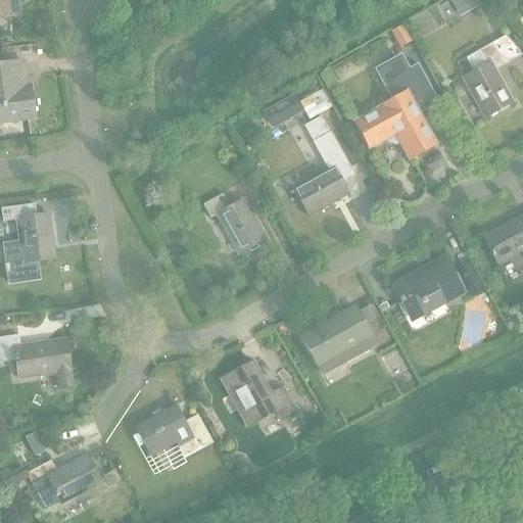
[(0,0),(0,18),(15,16),(12,0),(0,0)]
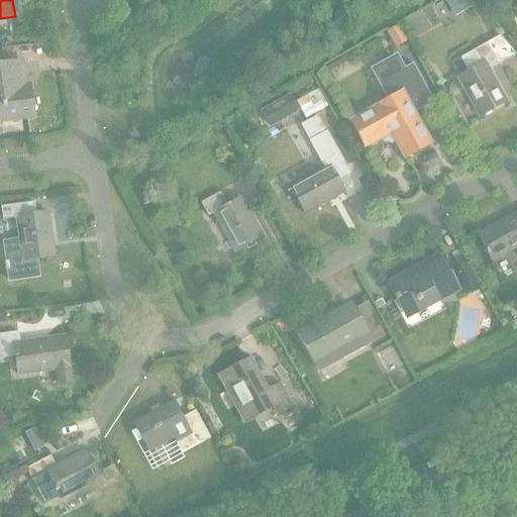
[(455,78),(478,116),(505,101),(487,71),(497,65),(485,43),(459,58),(468,72),(455,78)]
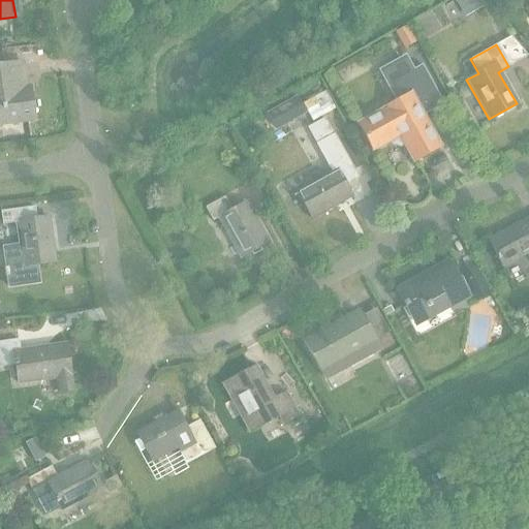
[(419,65),(413,69),(405,54),(381,67),(391,84),(400,99),(382,109),(383,110),(356,124),(372,151),(390,142),(392,145),(399,147),(403,145),(412,162),(439,147),(422,116),(442,104),(419,65)]
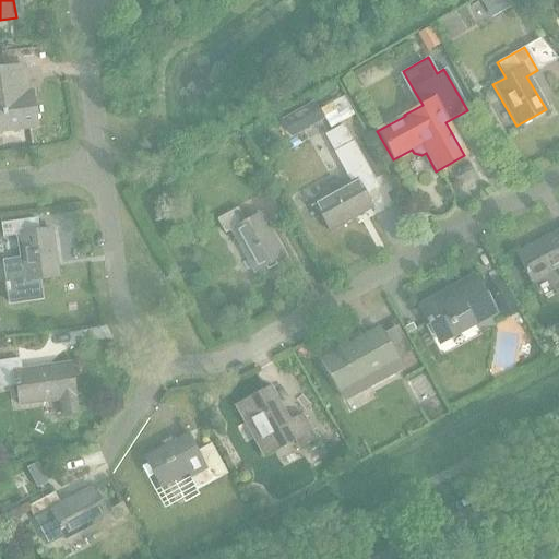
[(32,93),(28,94),(25,68),(0,70),(0,131),(36,128),(32,93)]
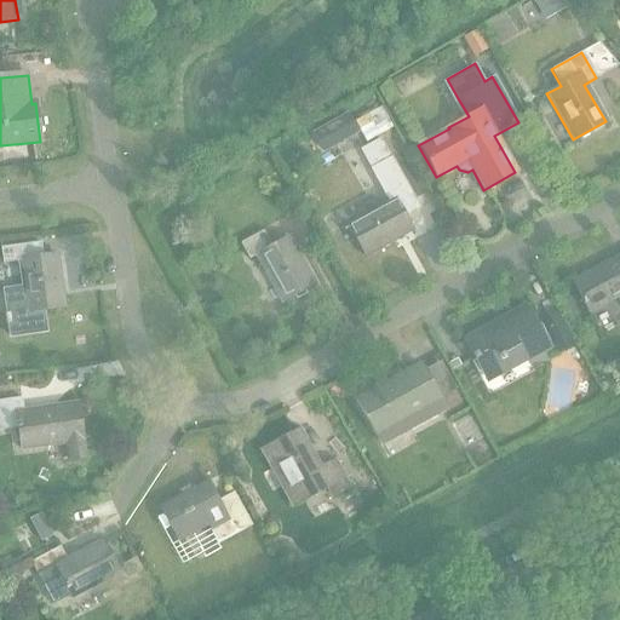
[(390,151),(382,156),(374,143),(360,151),(388,202),(346,225),(365,256),(411,230),(403,217),(417,210),(403,184),(407,182),(390,151)]
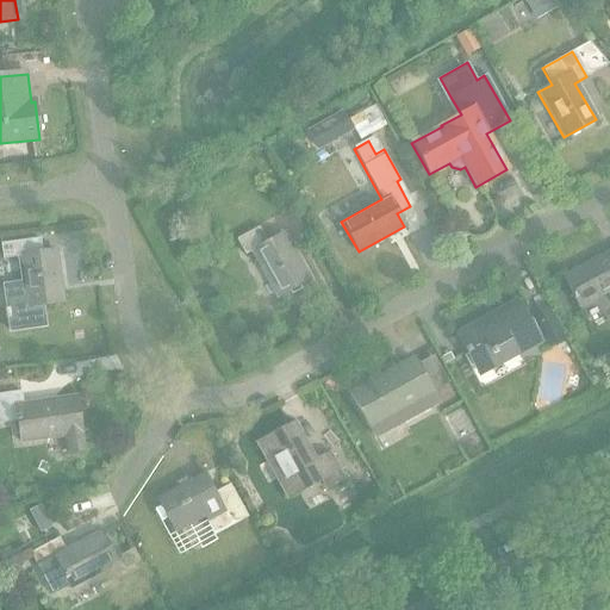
[(284,234),(267,243),(259,226),(235,240),(244,256),(253,251),(278,297),(309,280),(284,234)]
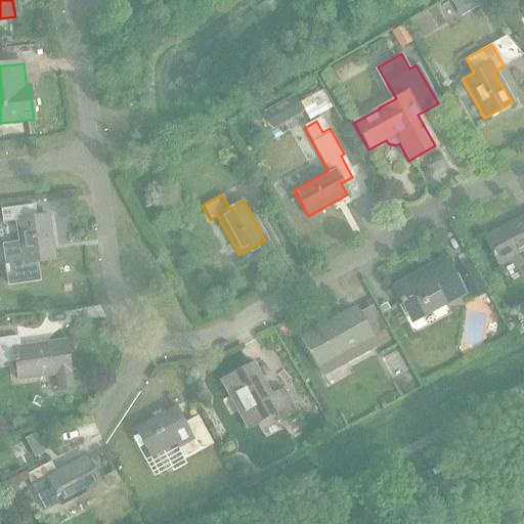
[(47,215),(29,217),(28,207),(0,211),(2,222),(15,220),(19,247),(5,249),(8,267),(53,261),(47,215)]
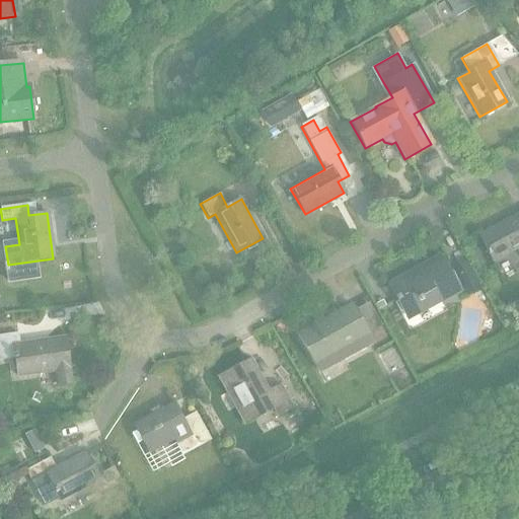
[(518,212),(477,235),(492,262),(518,246),(518,212)]
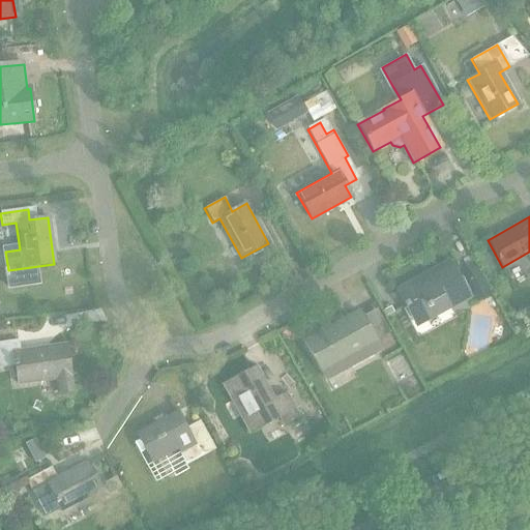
[(444,299),(448,307),(468,297),(448,262),(429,272),(430,274),(396,292),(405,307),(410,304),(418,321),(433,314),(429,307),(444,299)]
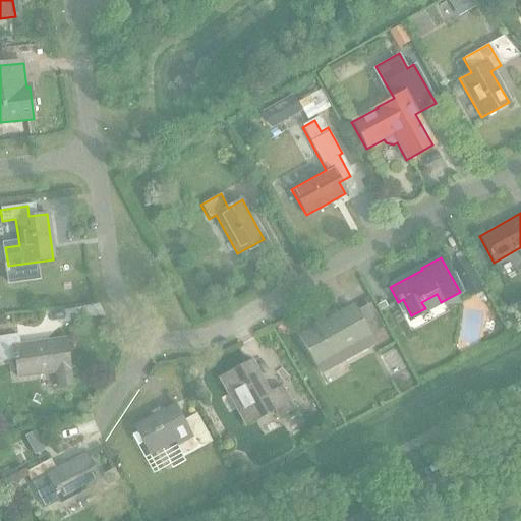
[(299,336),(321,374),(373,345),(352,306),(299,336)]
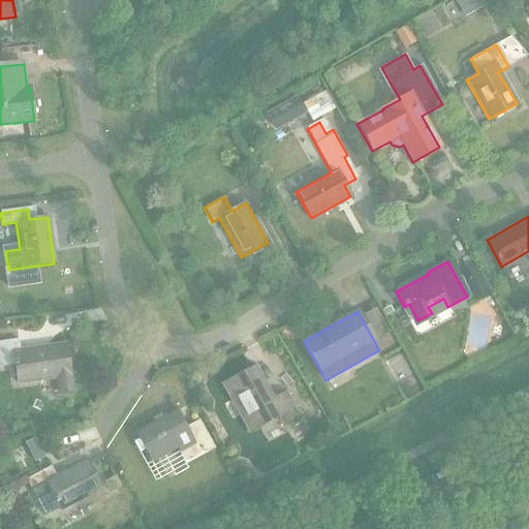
[(66,345),(20,351),(19,340),(0,342),(0,359),(2,359),(2,355),(13,353),(18,383),(55,378),(58,396),(73,394),(66,345)]
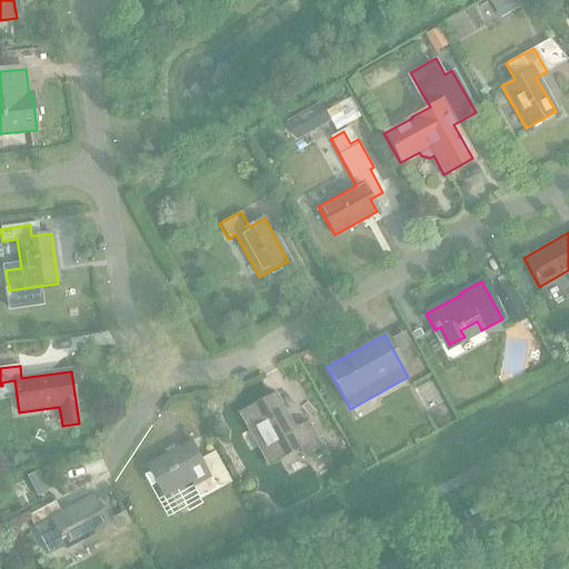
[(307,421),(291,430),(271,396),(240,413),(268,463),(298,447),(302,456),(320,446),(307,421)]
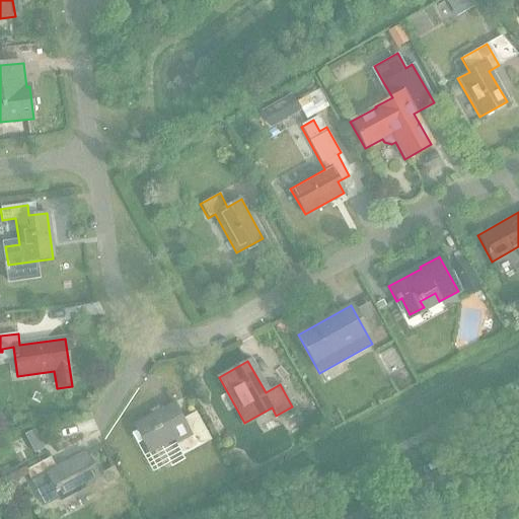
[(196,412),(181,419),(173,402),(133,426),(148,453),(172,440),(181,456),(211,440),(196,412)]
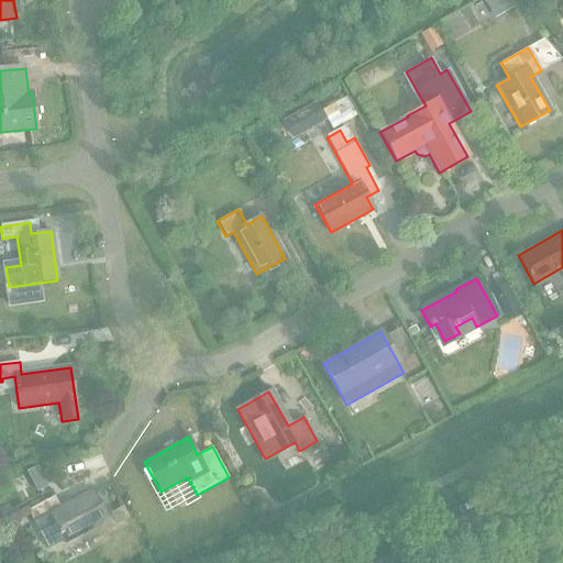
[(65,543),(108,520),(92,490),(61,508),(54,497),(28,511),(34,522),(50,514),(65,543)]
